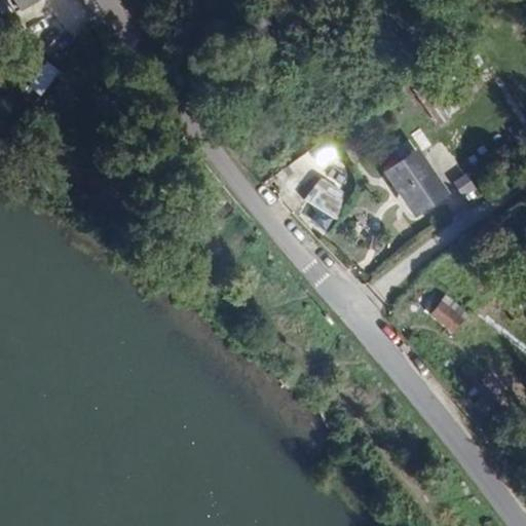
[(8,0),(15,9),(20,6),(15,0),(8,0)]
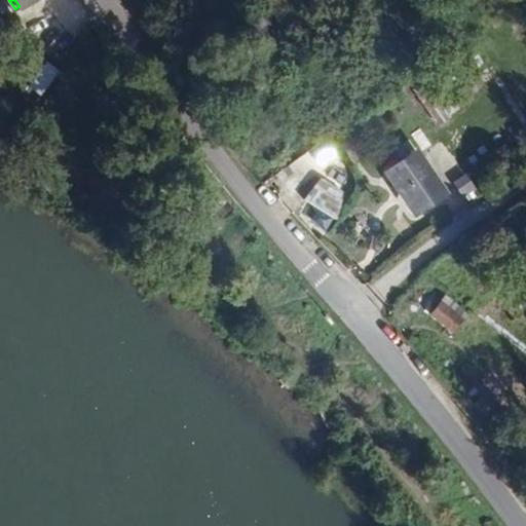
[(34,0),(17,8),(38,51),(85,30),(73,4),(53,13),(46,0),(34,0)]
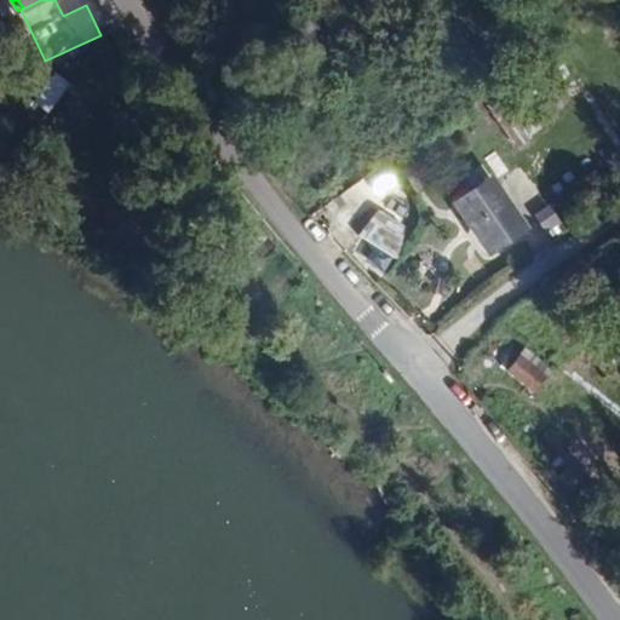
[(528,141),(498,95),(484,103),(515,149),(528,141)]
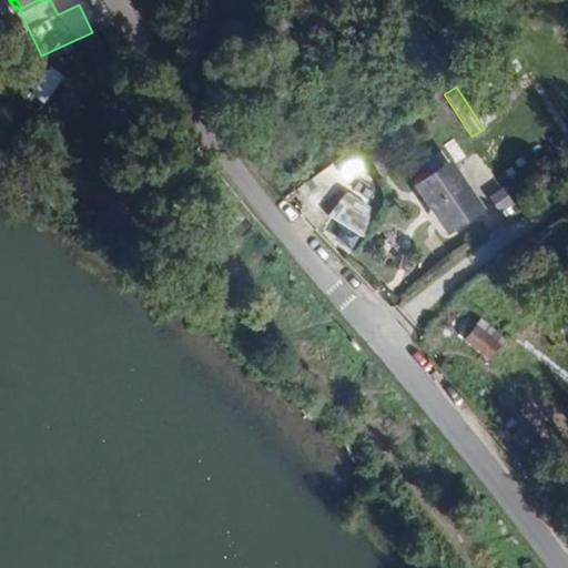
[(298,123),(292,113),(286,115),(293,127),(298,123)]
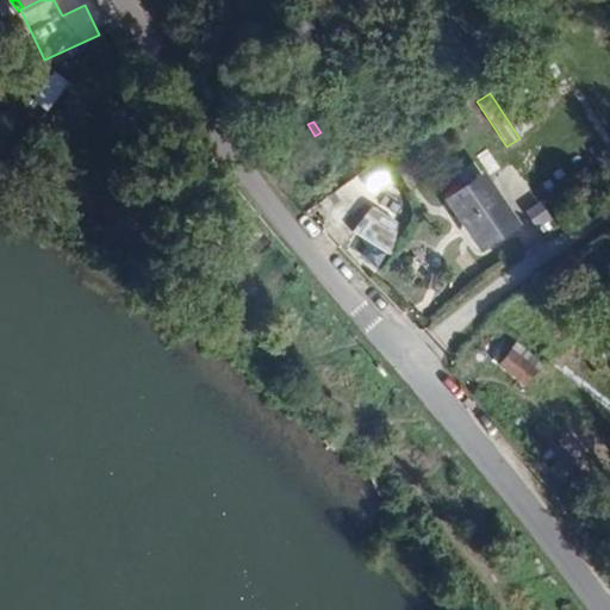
[(508,223),(478,181),(448,204),(478,244),(508,223)]
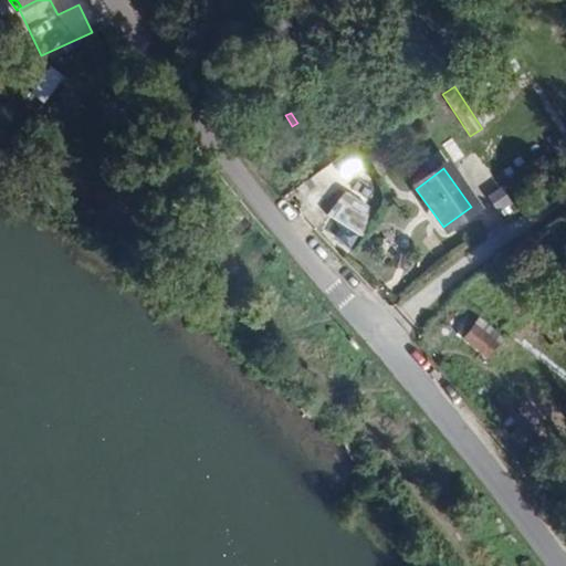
[(344,186),(326,216),(355,232),(371,201),(344,186)]
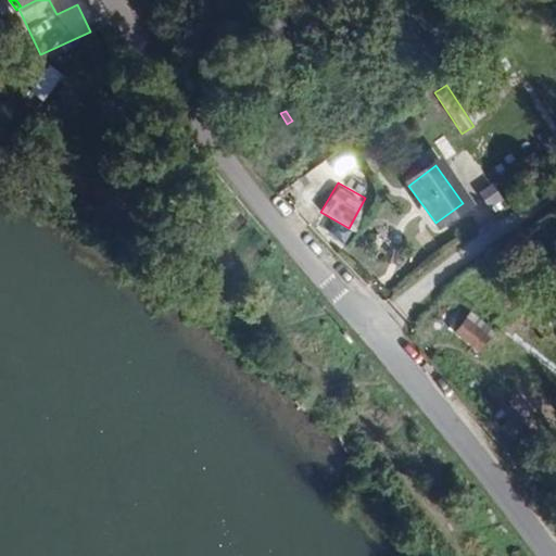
[(516,319),(533,295),(526,291),(509,315),(516,319)]
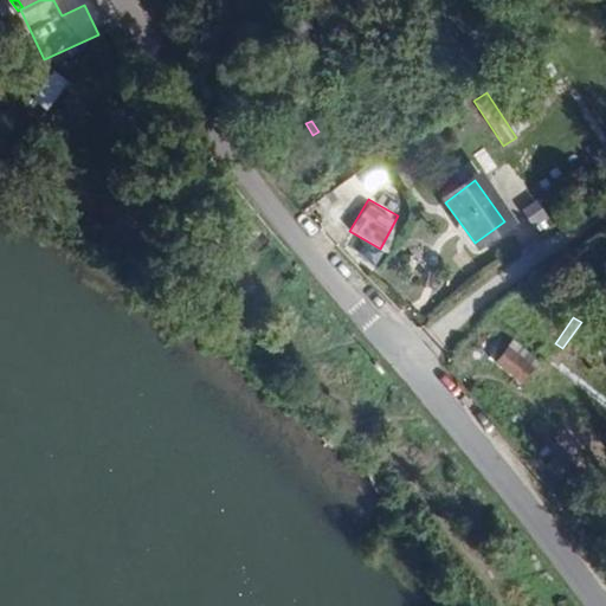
[(533,361),(509,342),(491,365),(514,385),(533,361)]
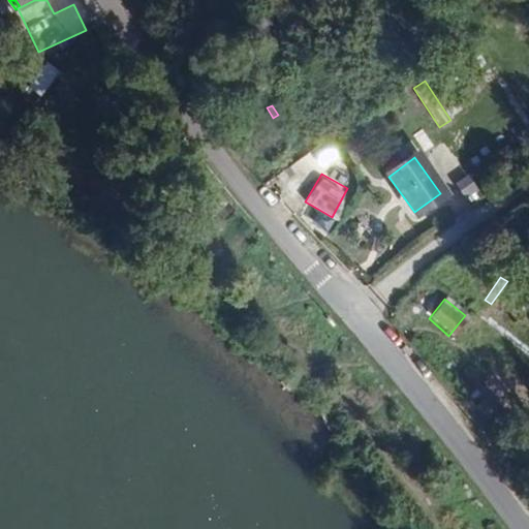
[(474,406),(488,422),(494,412),(481,400),(474,406)]
